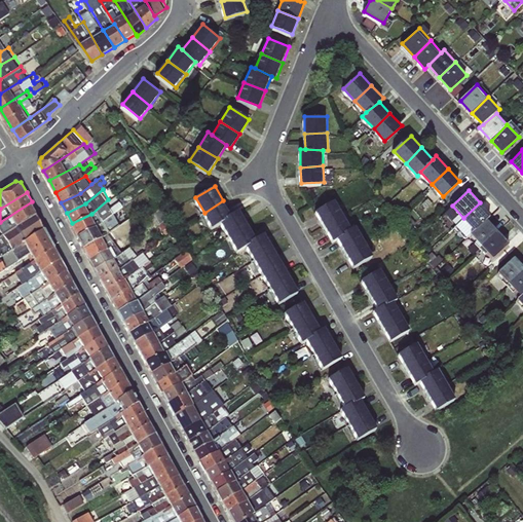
[(112,206),(108,199),(91,214),(72,223),(78,234),(97,224),(117,210),(124,204),(121,198),(112,206)]
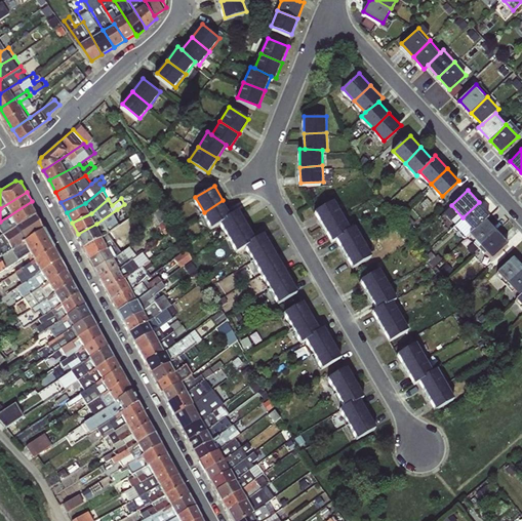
[(326,226),(345,213),(336,199),(317,210),(326,226)]
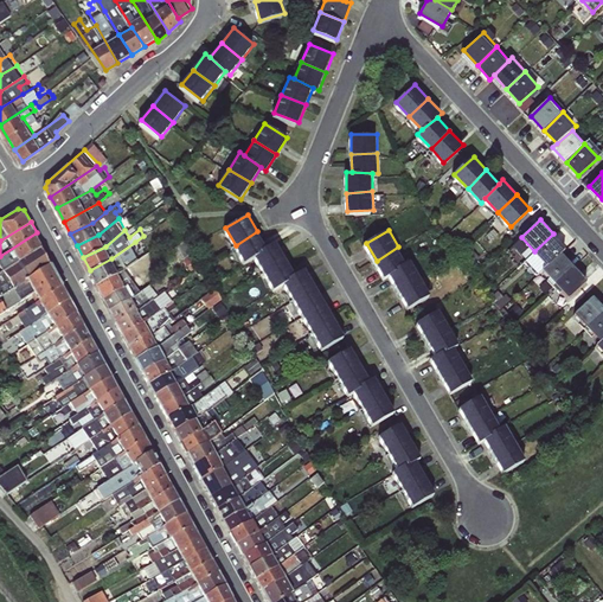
[(256,254),(267,247),(257,231),(236,245),(244,262),(256,254)]
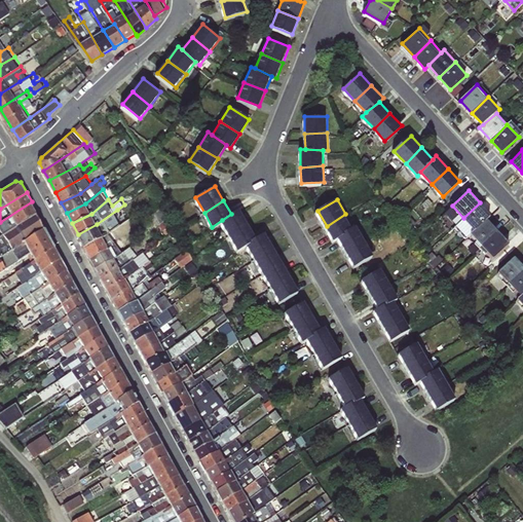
[(0,222),(0,227),(4,232),(38,213),(32,201),(0,222)]
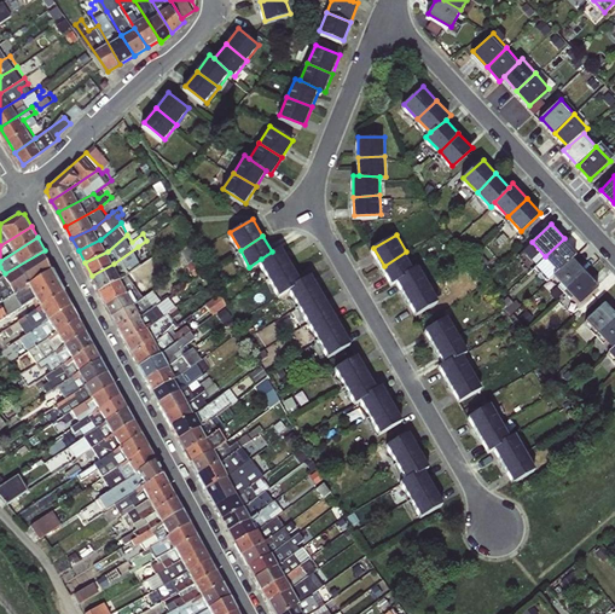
[(564,238),(545,256),(557,270),(574,258),(578,253),(564,238)]
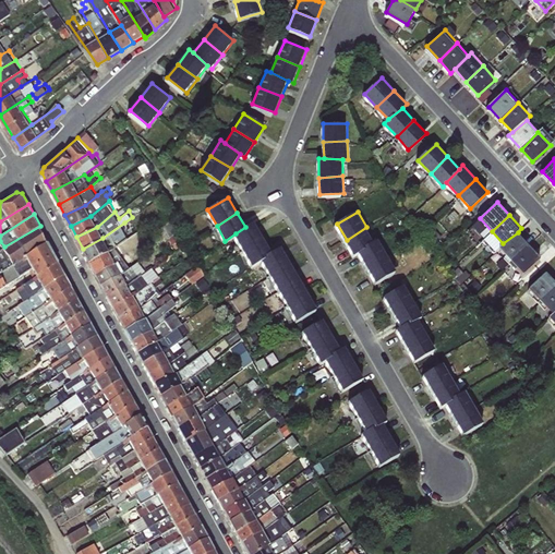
[(244,249),(265,237),(255,221),(245,227),(236,233),(244,249)]
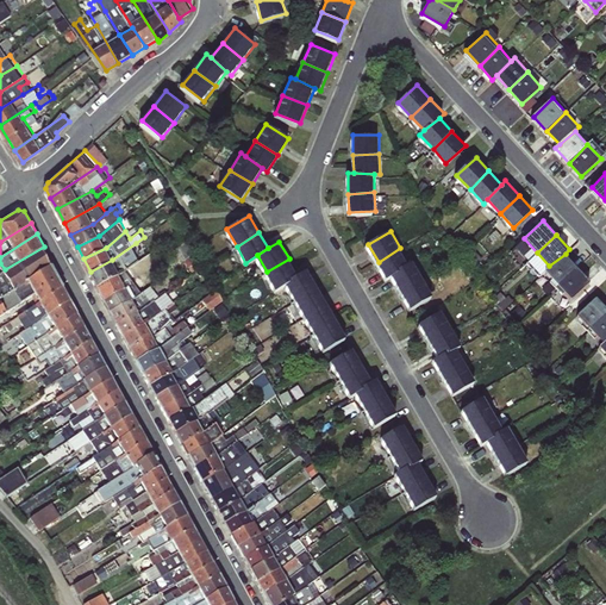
[(144,255),(136,243),(112,260),(91,272),(99,285),(126,268),(144,255)]
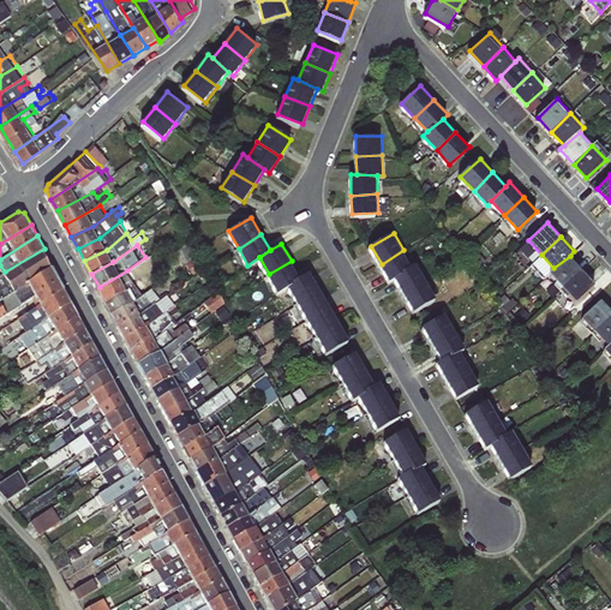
[(0,298),(53,265),(45,249),(5,271),(0,274),(0,298)]
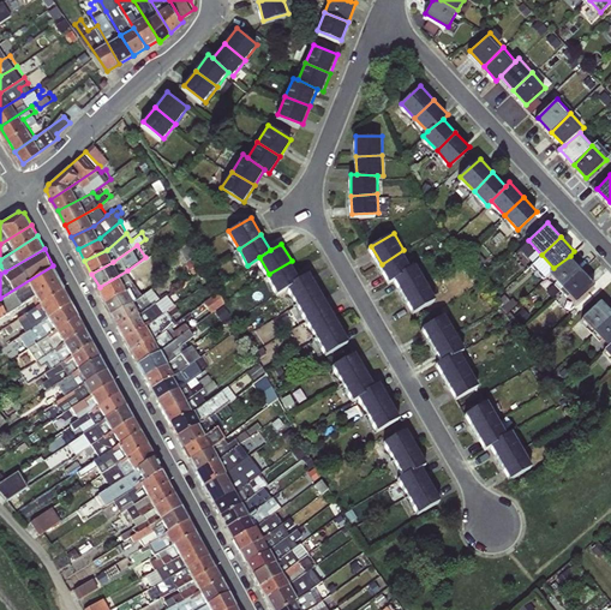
[(396,277),(413,265),(403,250),(382,264),(390,280),(396,277)]
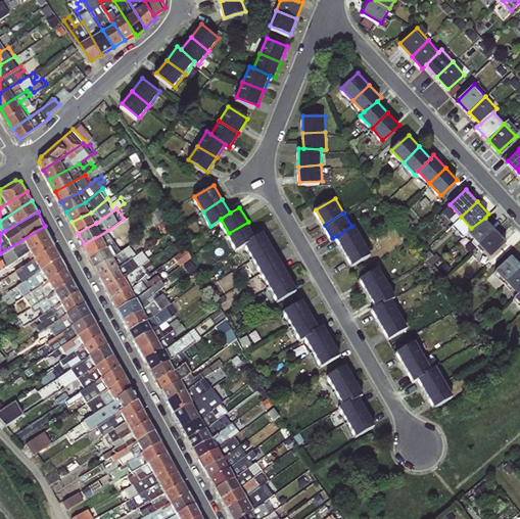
[(479,244),(495,229),(485,218),(471,228),(468,232),(479,244)]
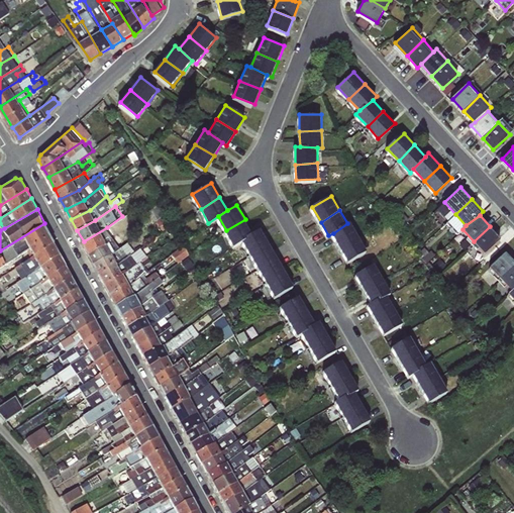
[(245,219),(226,230),(234,244),(242,240),(251,233),(245,219)]
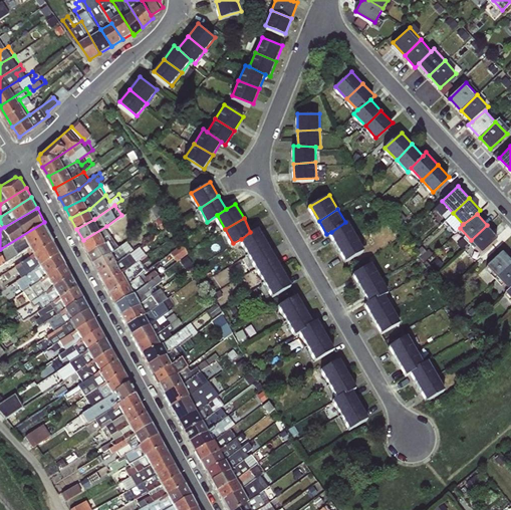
[(339,245),(357,234),(349,220),(345,222),(331,232),(339,245)]
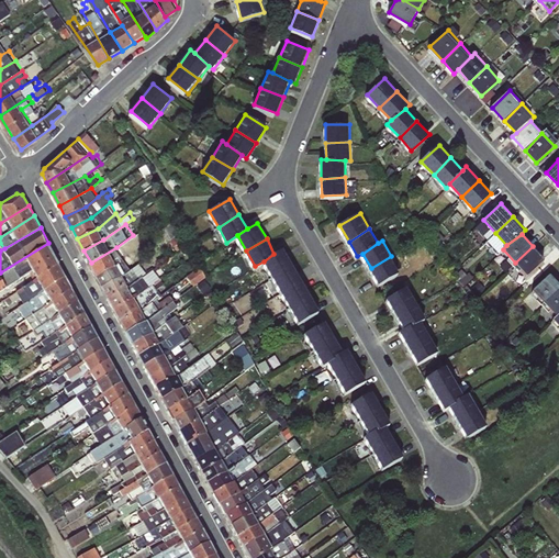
[(59,263),(48,243),(0,272),(0,289),(34,269),(38,276),(59,263)]
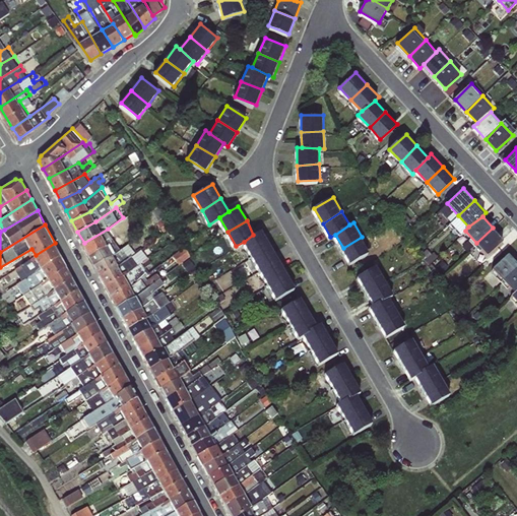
[(493,228),(476,243),(488,255),(504,240),(493,228)]
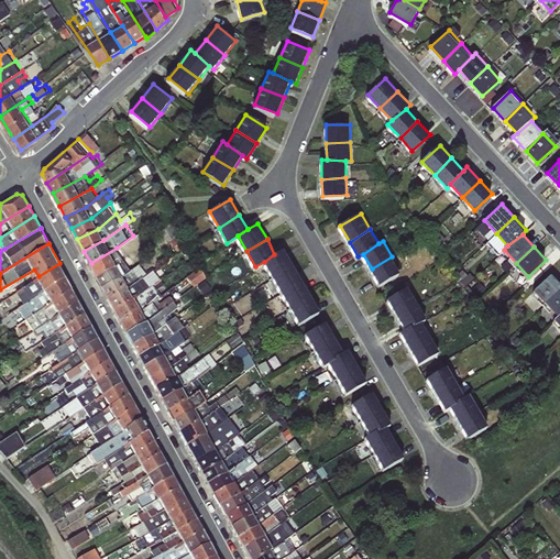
[(125,260),(117,248),(91,263),(98,275),(125,260)]
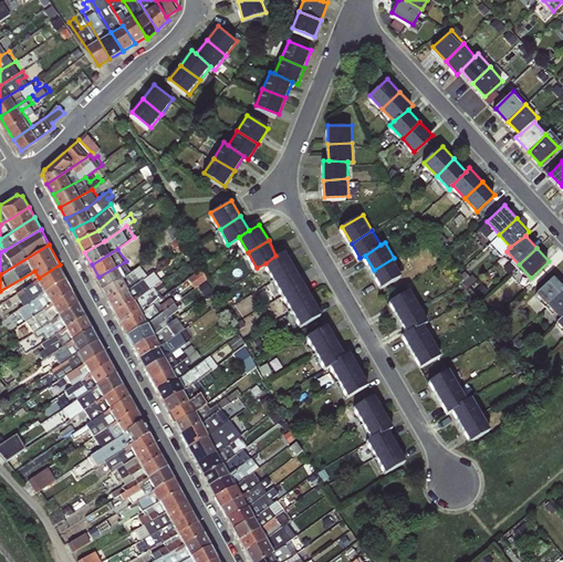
[(274,279),(295,267),(287,250),(275,256),(266,263),(274,279)]
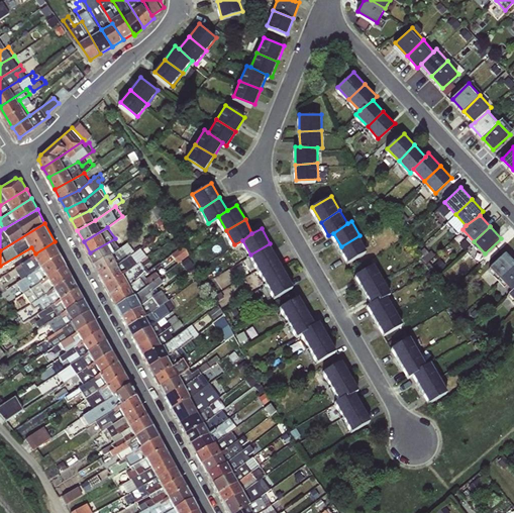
[(360,235),(341,246),(349,261),(369,249),(360,235)]
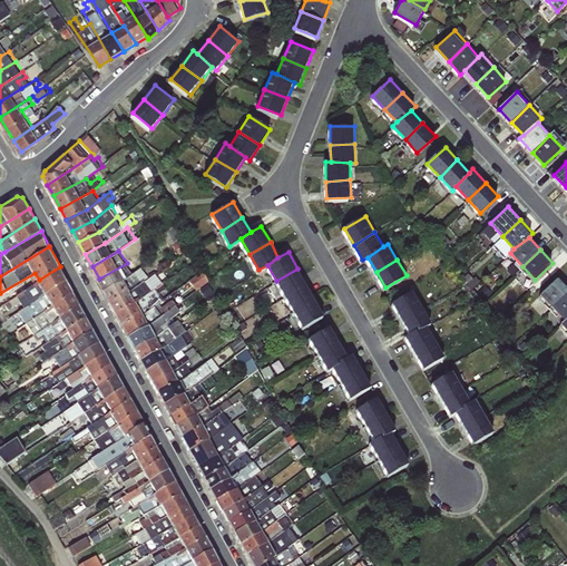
[(134,272),(127,263),(99,279),(105,289),(134,272)]
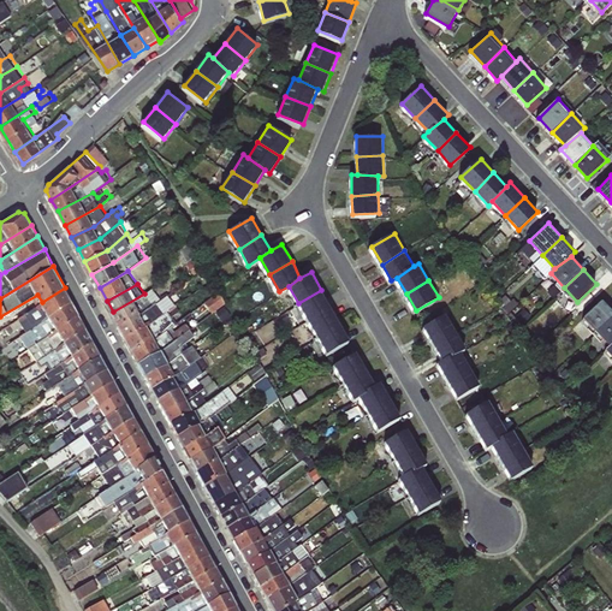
[(154,286),(144,294),(113,312),(119,324),(141,313),(162,296),(154,286)]
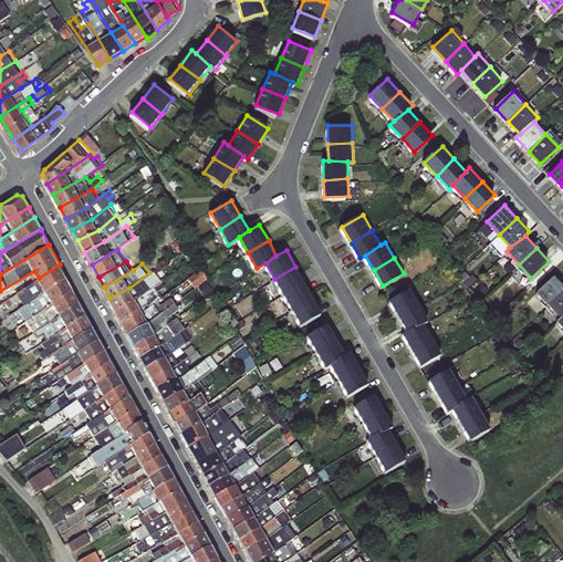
[(25,303),(28,302),(68,278),(60,264),(39,278),(18,291),(25,303)]
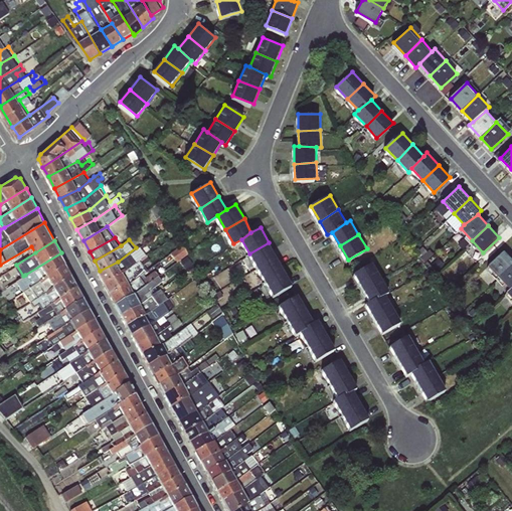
[(179,257),(192,251),(188,242),(175,247),(179,257)]
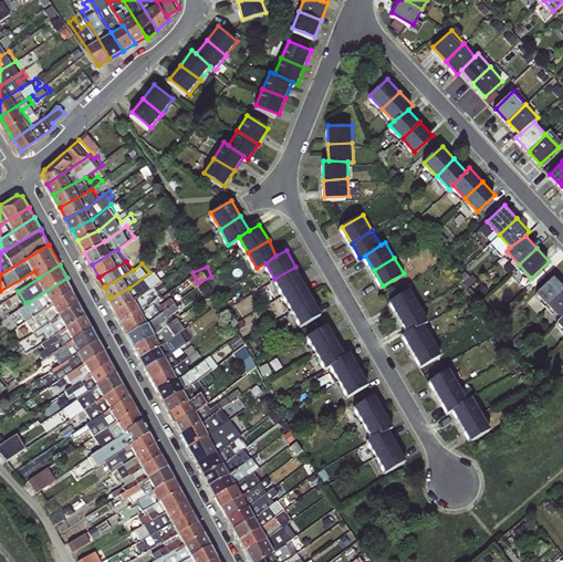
[(295,267),(274,279),(283,294),(304,282),(295,267)]
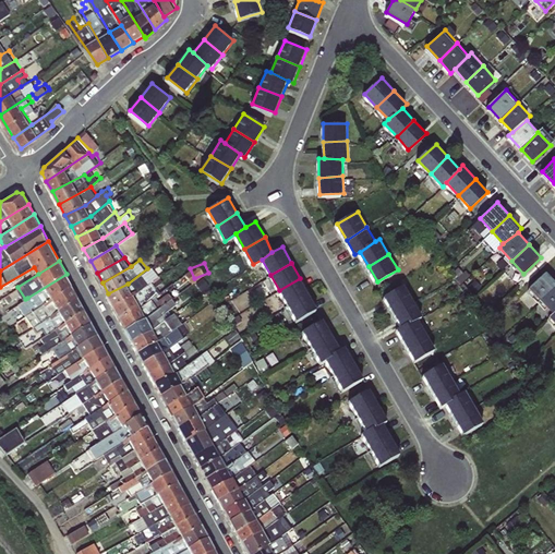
[(154,265),(147,268),(128,284),(108,293),(115,305),(133,294),(159,273),(154,265)]
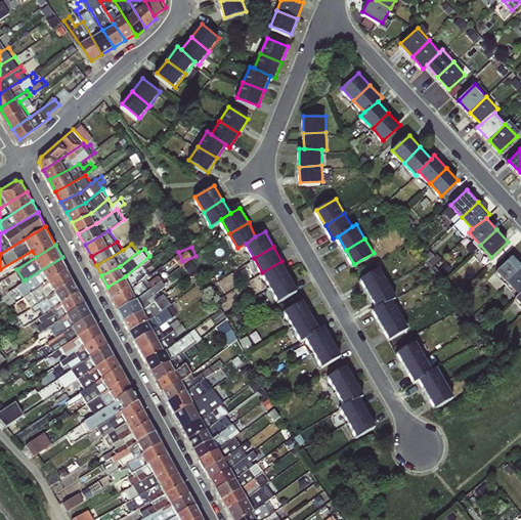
[(508,282),(520,269),(520,262),(513,254),(496,269),(508,282)]
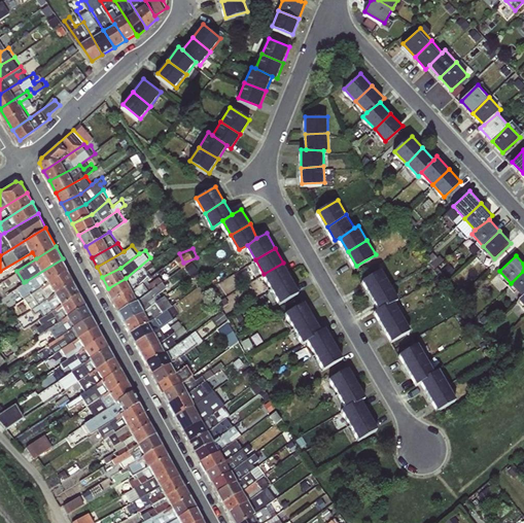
[(154,262),(150,257),(126,278),(108,288),(114,300),(133,289),(150,276),(151,275),(146,267),(154,262)]
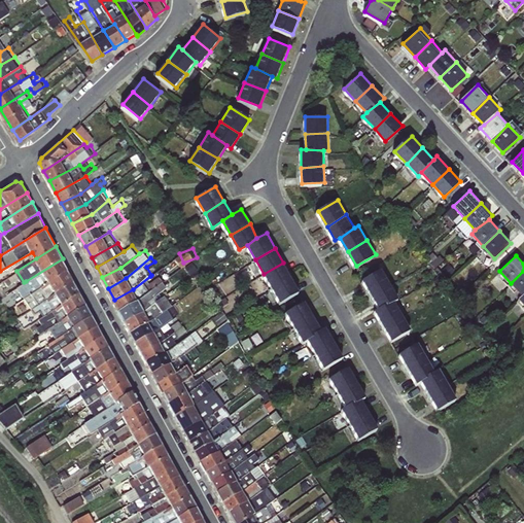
[(26,281),(32,291),(68,269),(63,258),(26,281)]
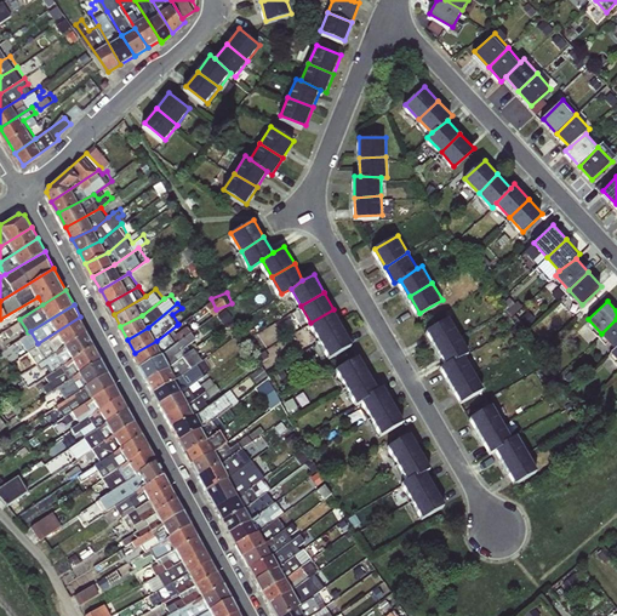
[(321,340),(344,326),(333,309),(310,323),(321,340)]
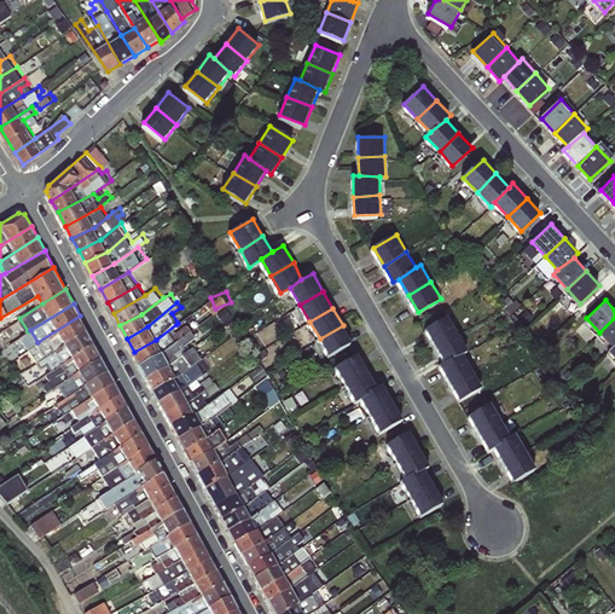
[(436,346),(459,332),(448,314),(425,329),(436,346)]
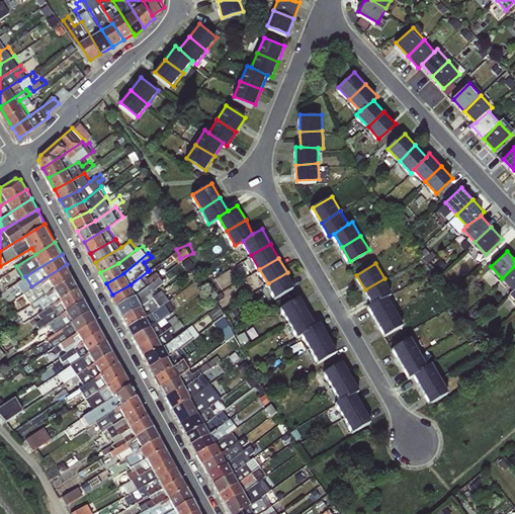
[(25,291),(32,302),(73,275),(67,264),(31,286),(25,291)]
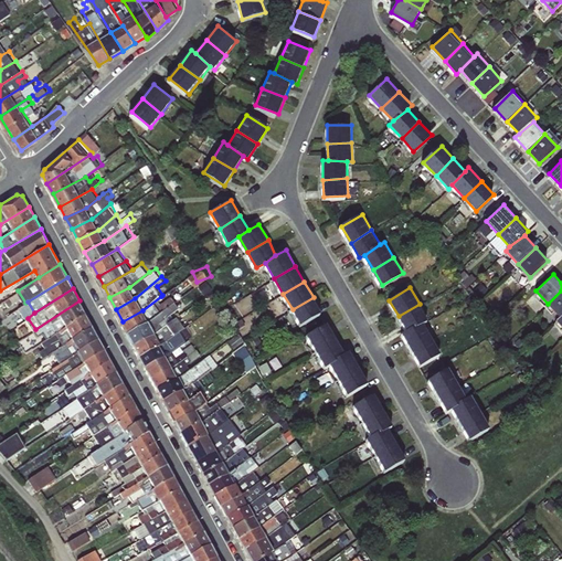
[(561,290),(548,304),(559,316),(561,314),(561,290)]
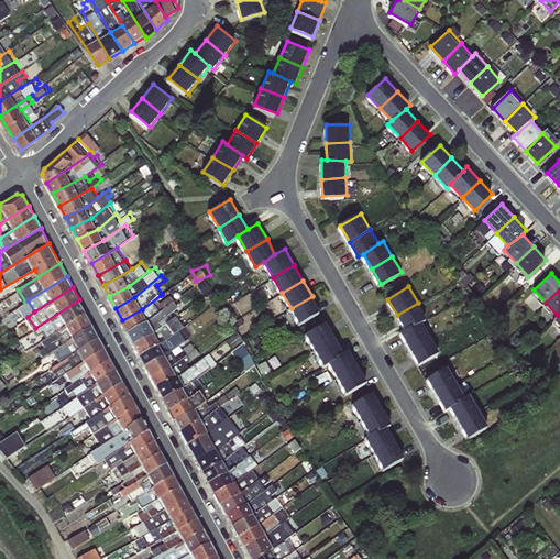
[(163,299),(161,295),(142,309),(122,320),(128,330),(149,318),(176,299),(172,293),(163,299)]
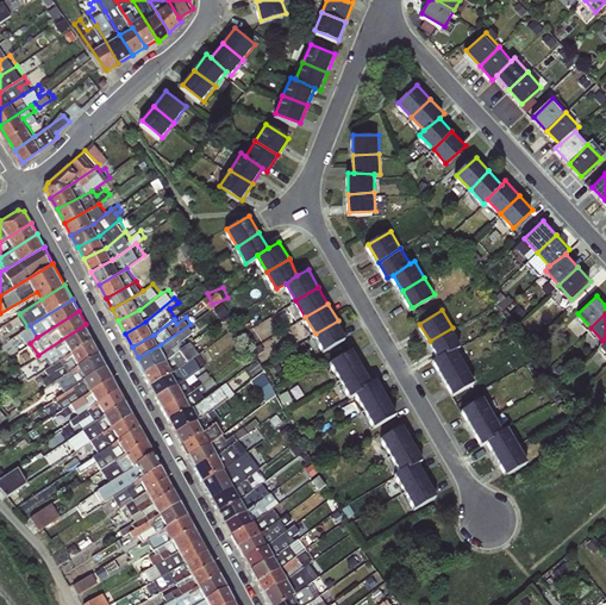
[(338,320),(316,334),(325,350),(348,337),(338,320)]
